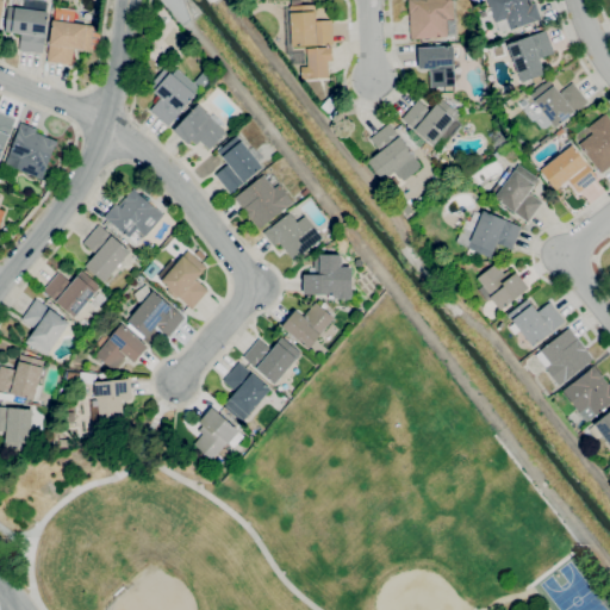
[(410,38),(409,0),(453,0),(454,19),(446,19),(447,37),(410,38)]
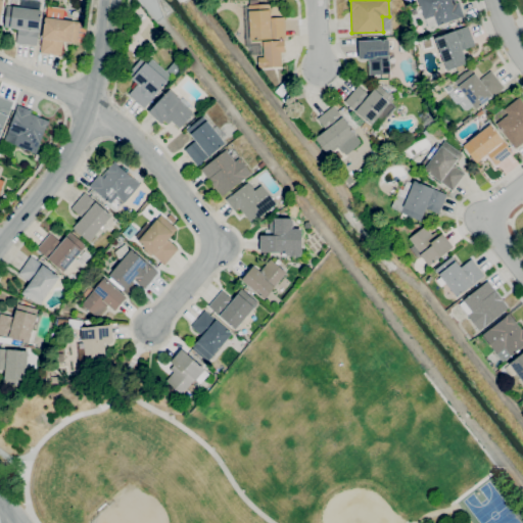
[(429,29),(425,18),(418,0),(455,0),(456,3),(459,2),(464,15),(437,26),(437,25),(429,29)]
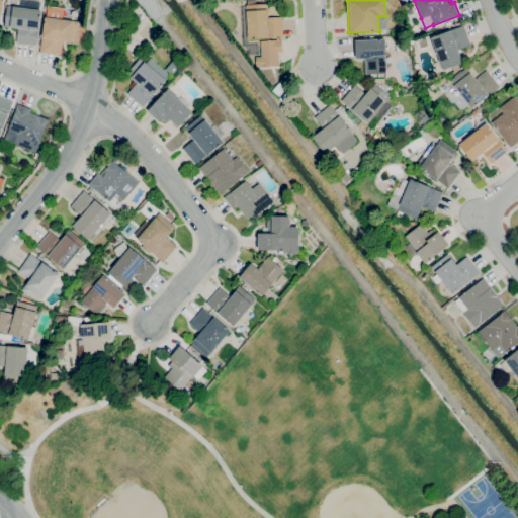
[(248,39),(246,5),(267,3),(268,17),(282,17),(283,37),(248,39)]
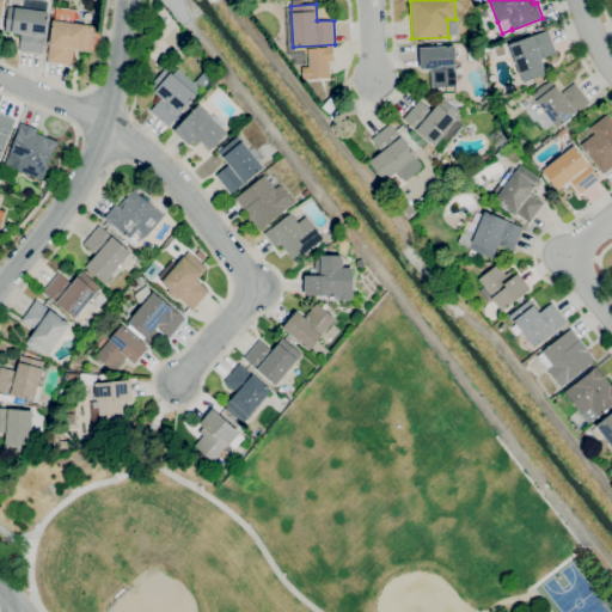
[(43,54),(19,50),(22,34),(5,32),(8,6),(49,12),(46,37),(43,54)]
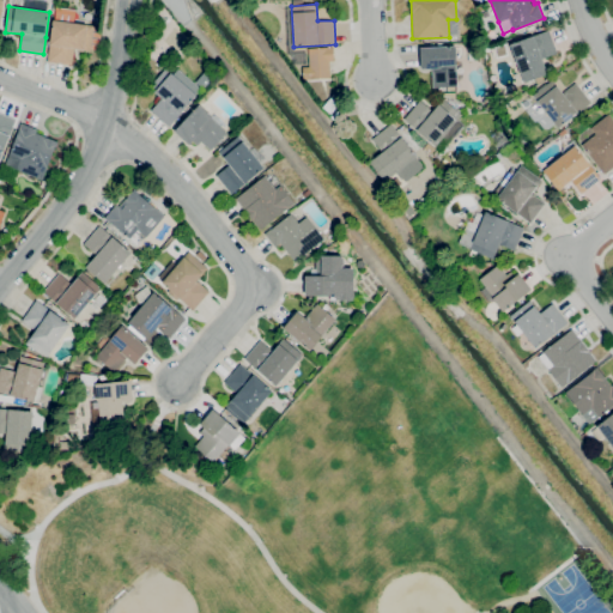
[(72,66),(47,61),(49,44),(53,20),(55,20),(56,12),(74,16),(73,23),(93,25),(90,50),(74,48),(72,66)]
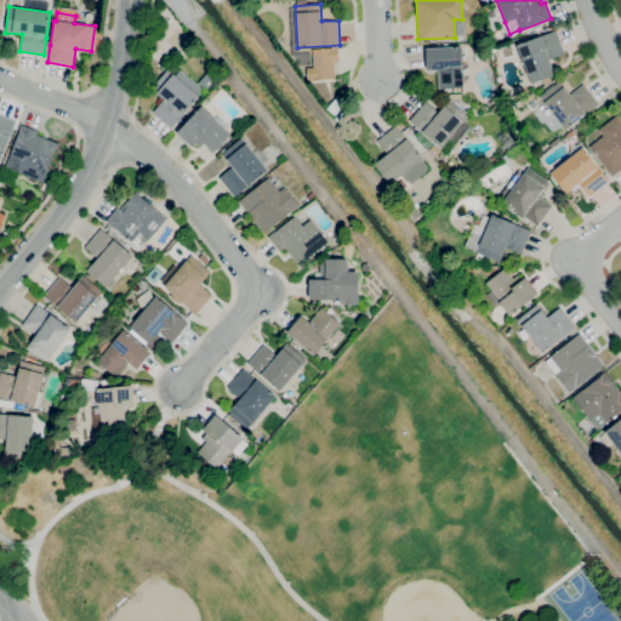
[(530,84),(517,45),(556,30),(564,53),(550,60),(554,74),(530,84)]
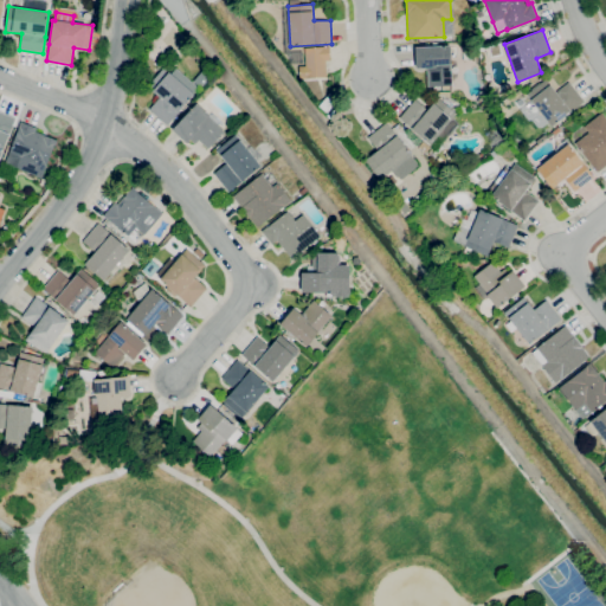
[(429,86),(427,68),(417,69),(416,47),(450,45),(452,85),(429,86)]
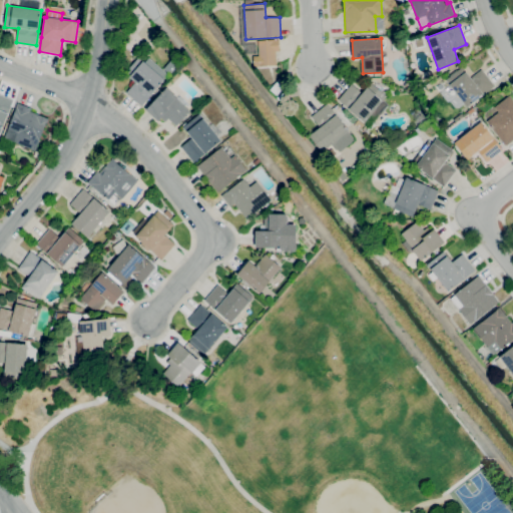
[(253,67),(252,56),(259,56),(258,40),(279,39),(280,51),(276,51),(277,65),(253,67)]
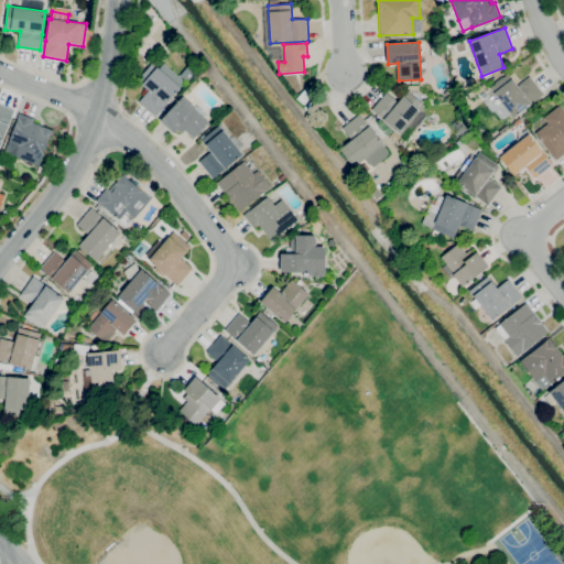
[(155,117),(139,101),(149,90),(137,80),(153,63),(181,87),(155,117)]
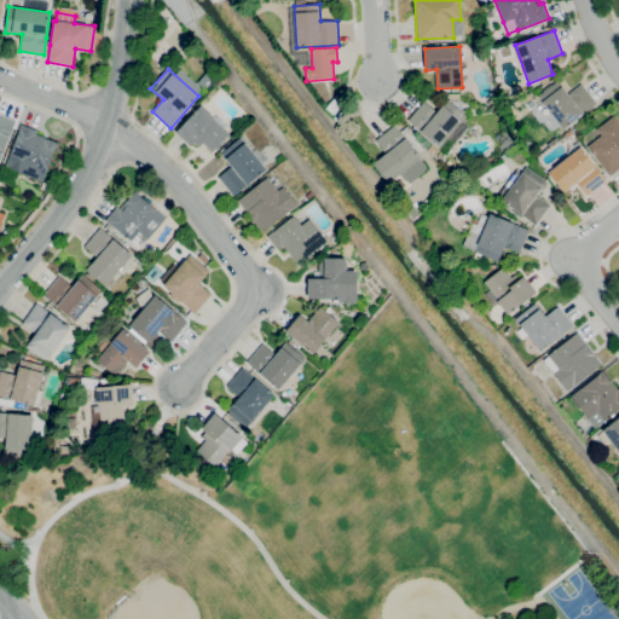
[(563,129),(538,97),(557,81),(567,94),(582,84),(596,103),(563,129)]
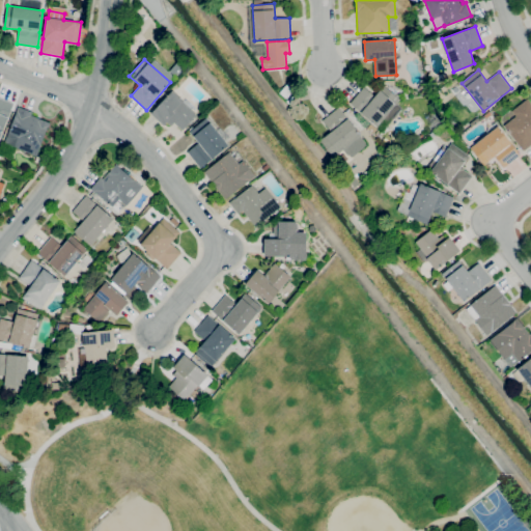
[(286,99),(279,92),(289,81),(297,86),(286,99)]
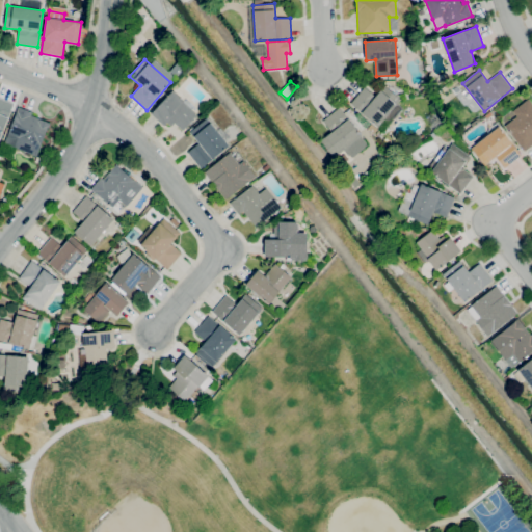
[(377,127),(350,103),(365,87),(374,97),(384,85),(401,100),(377,127)]
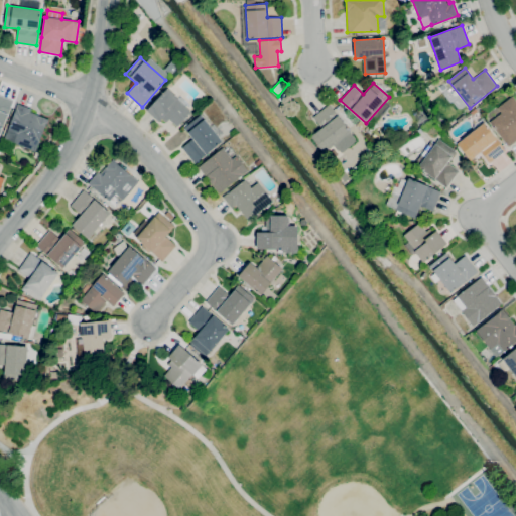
[(177,127),(168,119),(165,122),(162,119),(159,122),(146,110),(167,88),(177,98),(177,99),(191,112),(177,127)]
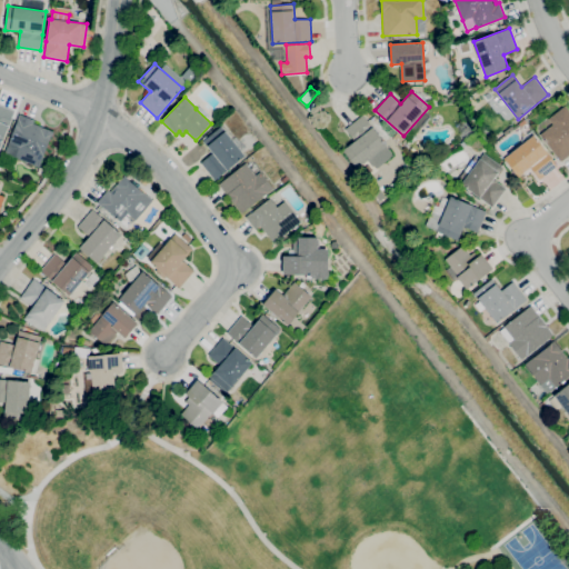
[(0,105),(15,111),(0,147),(0,105)]
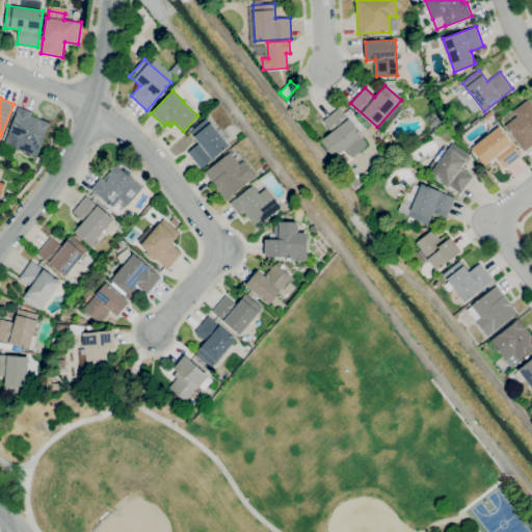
[(531,145),(525,152),(504,126),(516,116),(512,110),(528,98),(531,103),(531,145)]
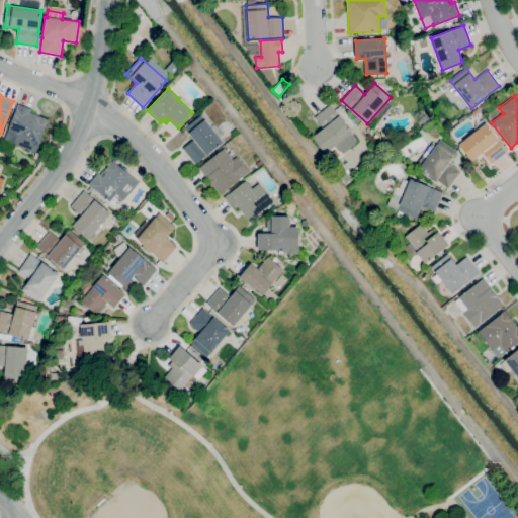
[(35,152),(4,139),(16,109),(15,109),(17,104),(31,109),(30,112),(37,115),(48,119),(39,141),(39,142),(35,152)]
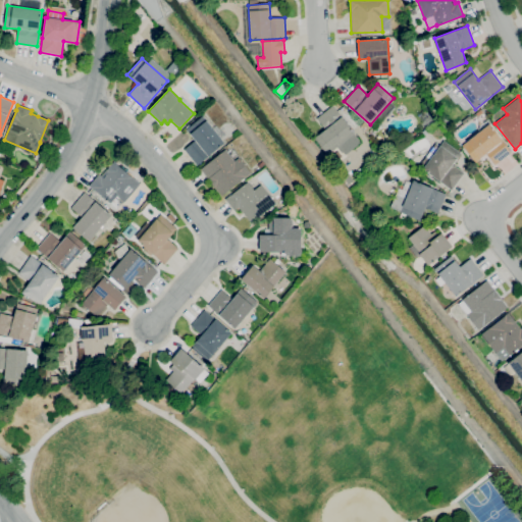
[(327,155),(314,138),(325,128),(316,118),(332,105),(355,134),(327,155)]
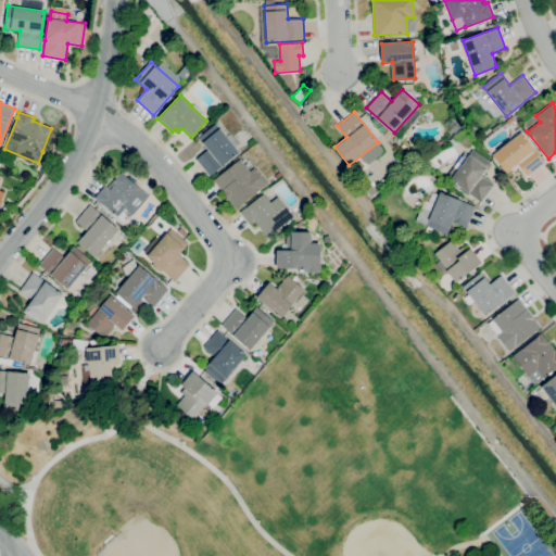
[(210,176),(196,159),(207,150),(198,138),(216,124),(239,152),(210,176)]
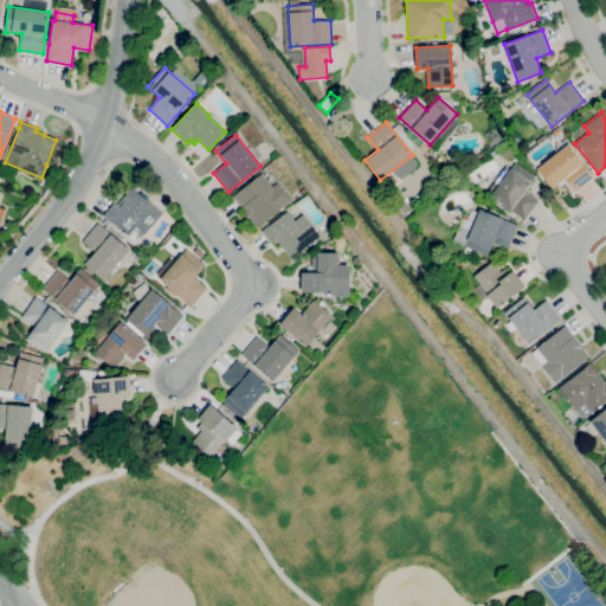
[(574,192),(565,179),(552,188),(536,168),(568,144),(593,176),(574,192)]
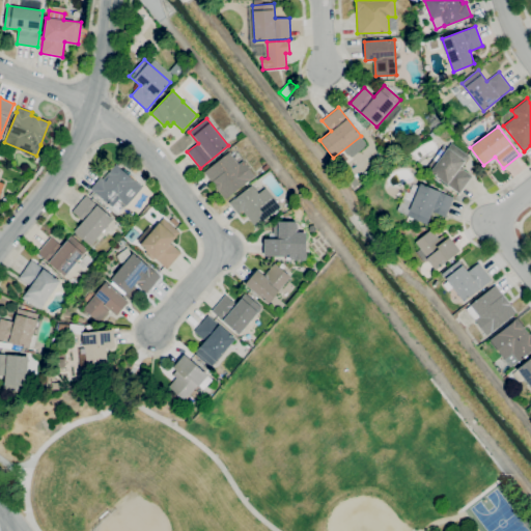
[(459,193),(430,171),(451,143),(469,156),(460,167),(472,176),(459,193)]
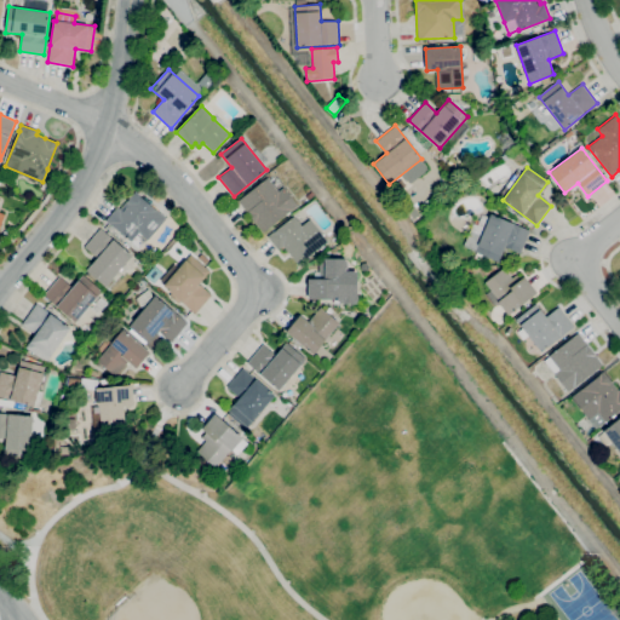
[(263,233),(237,201),(268,178),(279,191),(283,188),(298,205),(263,233)]
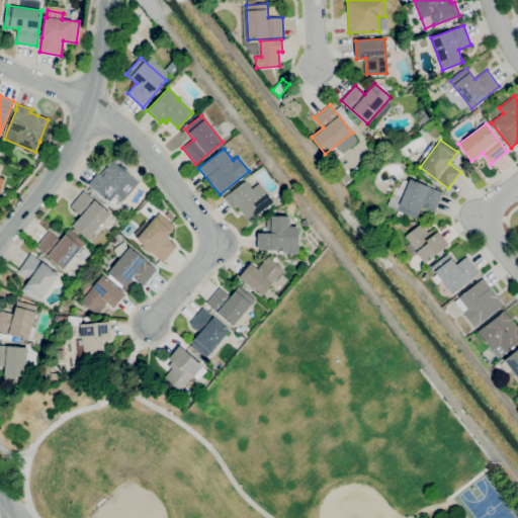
[(116,207),(110,201),(109,202),(88,184),(97,173),(100,175),(112,160),(130,175),(130,174),(140,182),(123,200),(122,200),(116,207)]
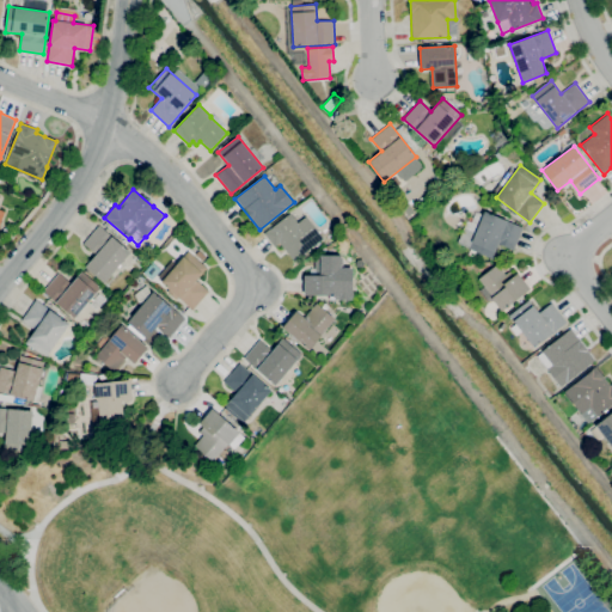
[(493,258),(477,252),(475,258),(467,255),(470,249),(457,244),(467,220),(471,222),(476,212),(483,214),(484,212),(524,227),(514,250),(499,244),(493,258)]
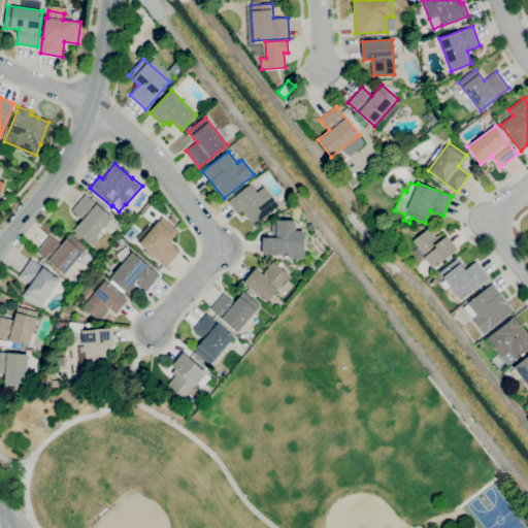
[(254,226),(241,209),(237,212),(228,201),(233,197),(233,198),(250,184),(257,192),(264,187),(278,206),(254,226)]
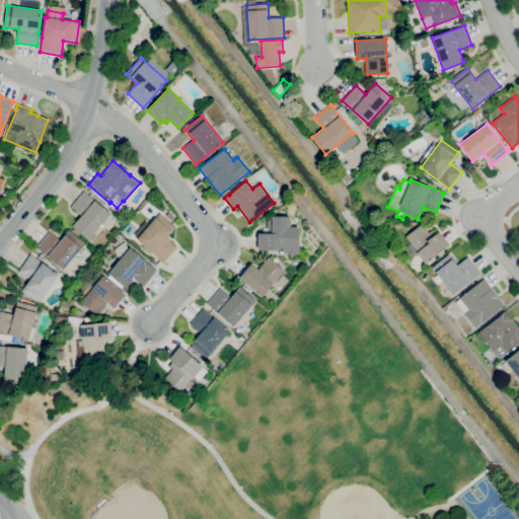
[(88,240),(72,226),(80,216),(70,207),(84,192),(110,215),(88,240)]
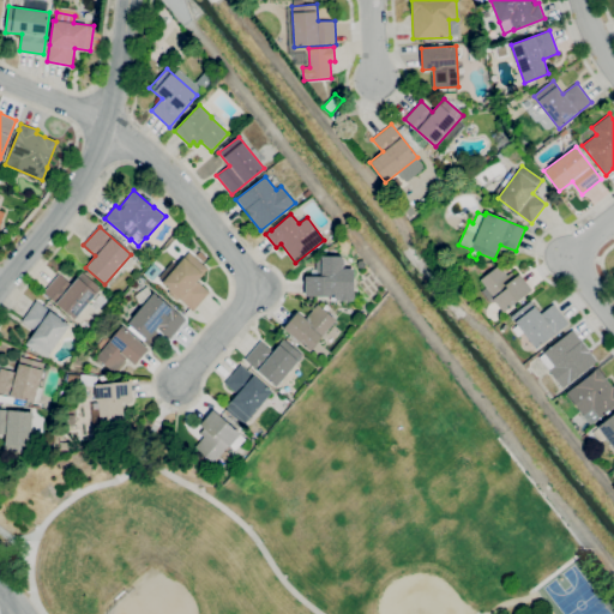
[(193,311),(179,299),(176,301),(167,293),(169,289),(162,283),(163,281),(158,277),(173,262),(178,265),(188,252),(208,269),(198,281),(210,292),(193,311)]
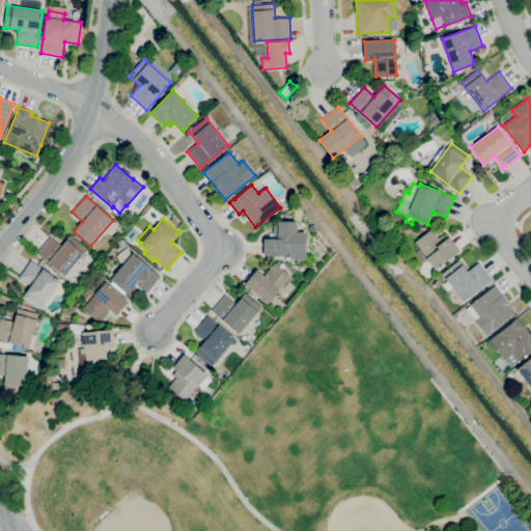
[(175,226),(169,221),(172,218),(178,222),(175,226)]
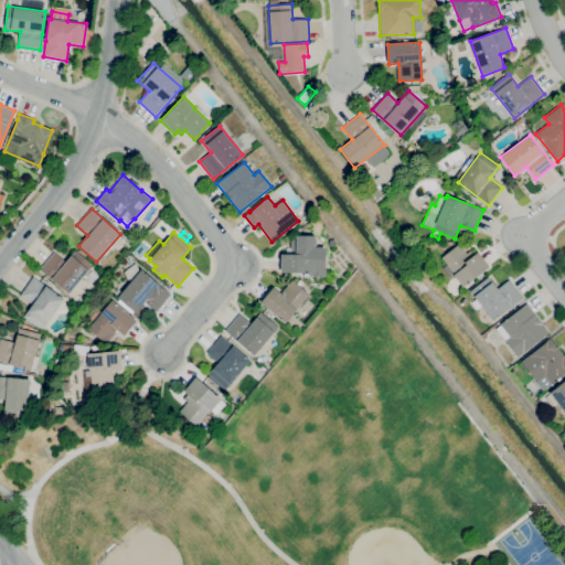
[(322,277),(313,277),(313,276),(308,276),(308,273),(281,273),(281,254),(286,254),(286,248),(291,248),(291,236),(315,236),(315,237),(317,237),(317,244),(315,244),(315,247),(326,247),(326,276),(322,276),(322,277)]
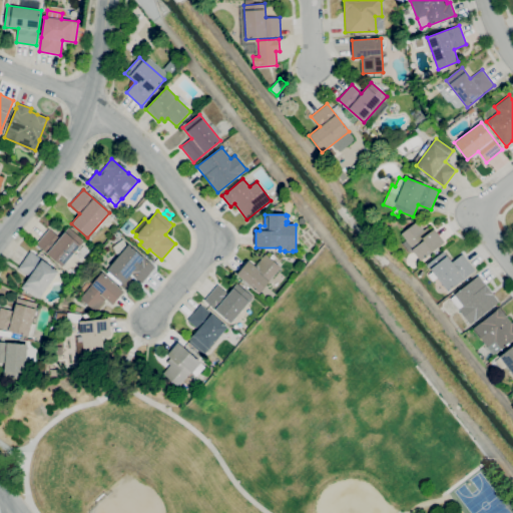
[(127,234),(120,228),(128,219),(135,225),(127,234)]
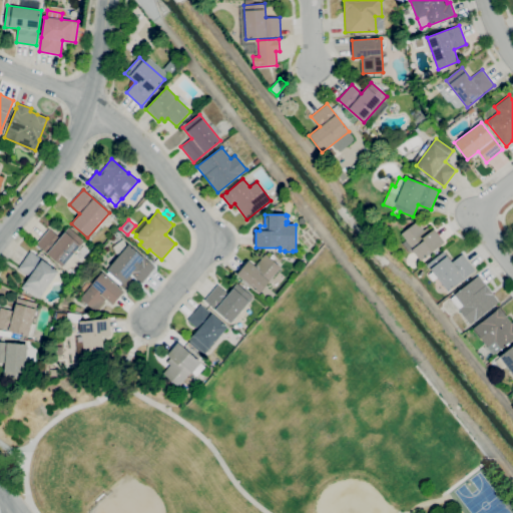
[(421,261),(412,249),(413,248),(401,233),(417,221),(424,230),(427,227),(431,231),(434,228),(444,242),(421,261)]
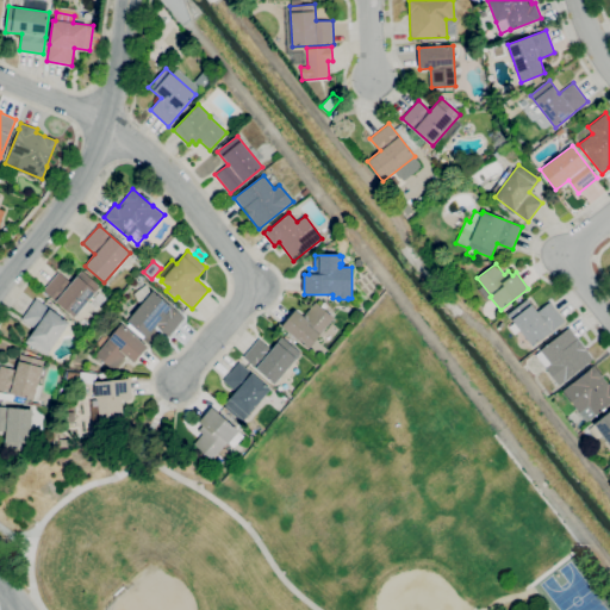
[(74,317),(43,290),(58,272),(70,282),(82,271),(101,286),(74,317)]
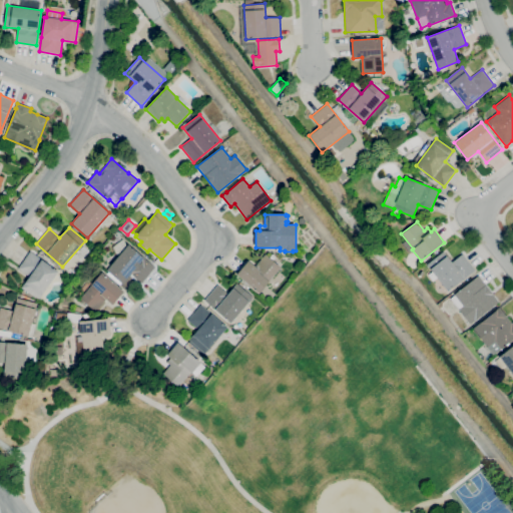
[(121,286),(105,272),(123,250),(116,254),(113,247),(123,239),(127,246),(129,244),(155,268),(141,284),(131,274),(121,286)]
